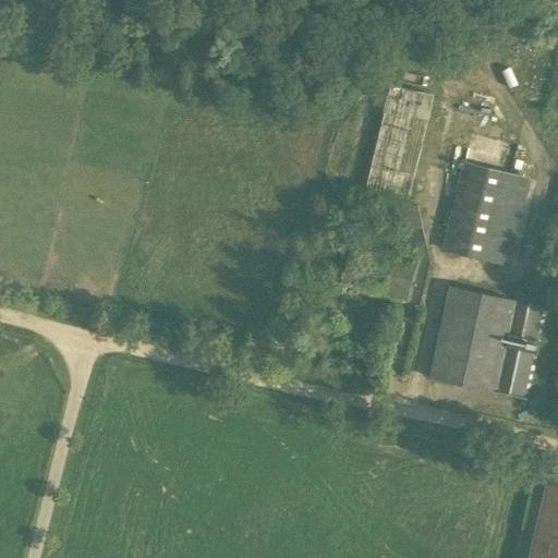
[(408,204),(435,95),(389,84),(362,195),(402,205),(411,249),(426,245),(419,206),(408,204)]
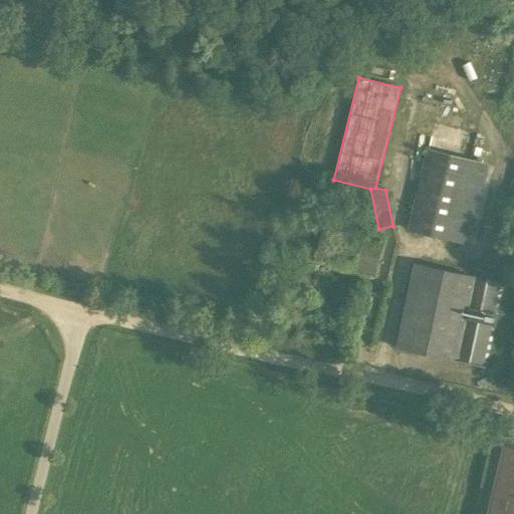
[(426,149),(407,231),(457,243),(475,161),(426,149)]
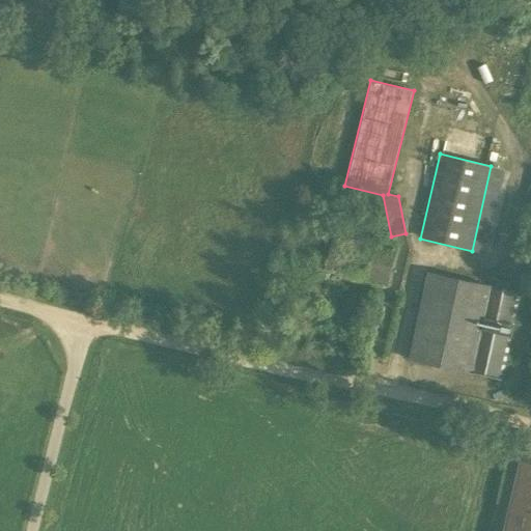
[(410,359),(501,380),(520,294),(510,291),(428,273),(410,359)]
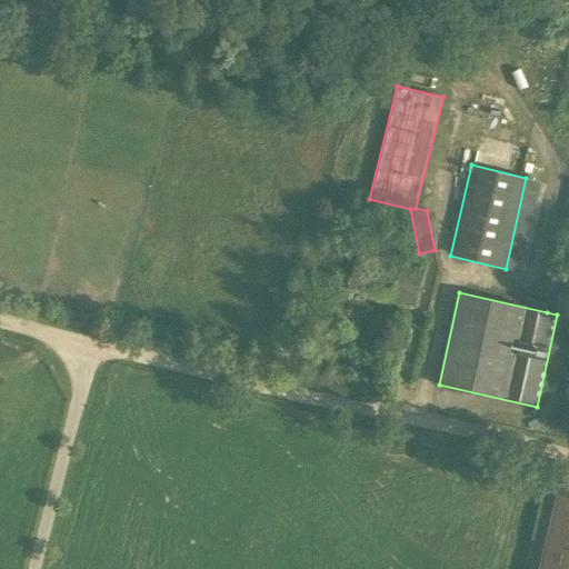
[(568,568),(568,493),(557,491),(539,568),(568,568)]
